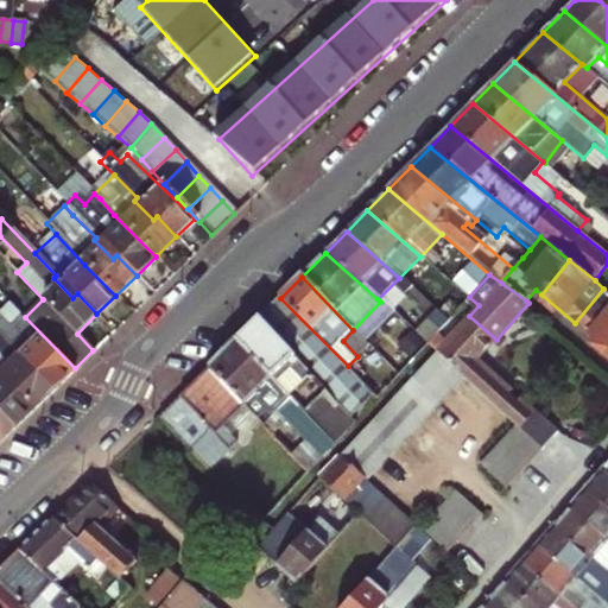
[(607,349),(607,291),(603,289),(575,323),(607,349)]
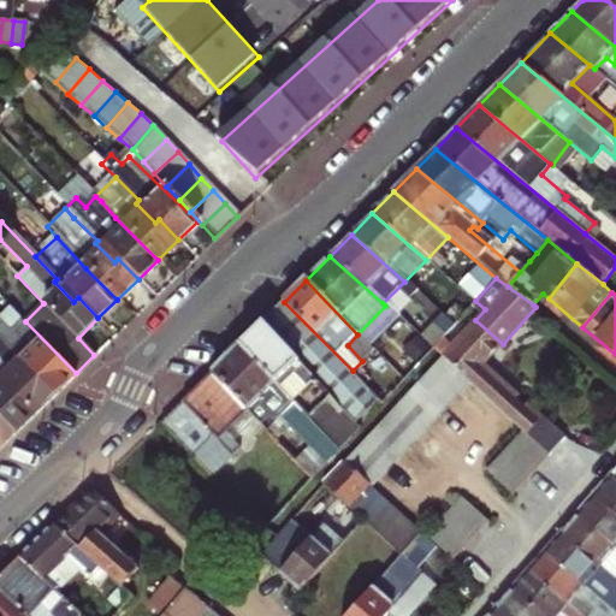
[(379,397),(353,371),(284,302),(262,324),(357,420),(379,397)]
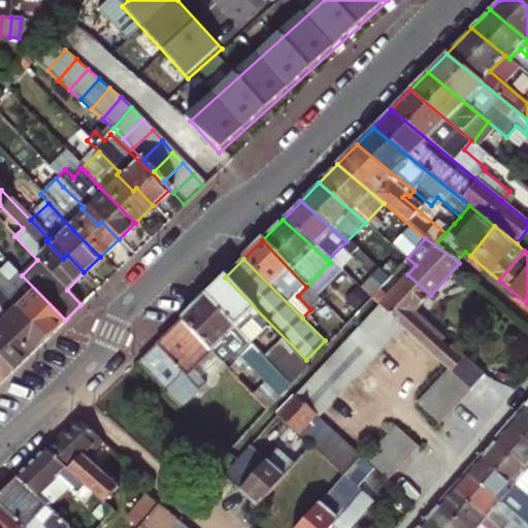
[(31,319),(48,336),(65,320),(22,275),(18,270),(11,277),(0,265),(0,288),(13,302),(10,304),(28,322),(31,319)]
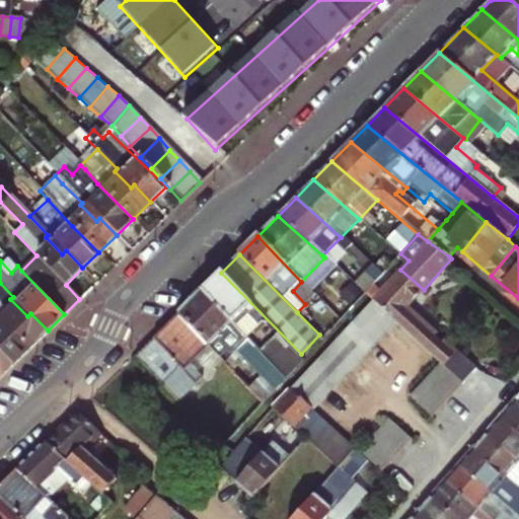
[(364,293),(379,277),(368,267),(353,284),(364,293)]
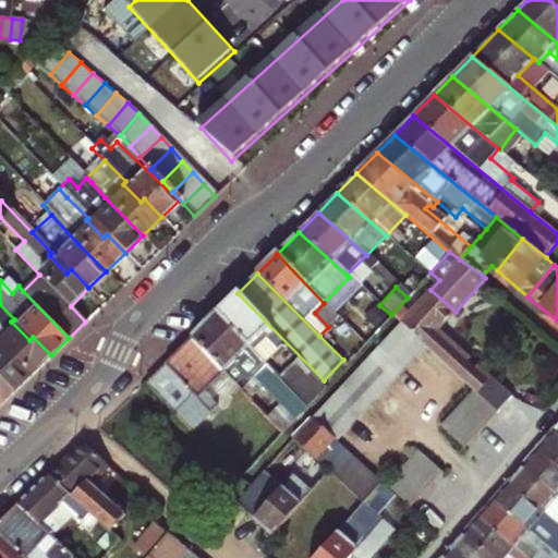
[(439,329),(456,312),(431,290),(400,324),(425,347),(463,381),(478,365),(439,329)]
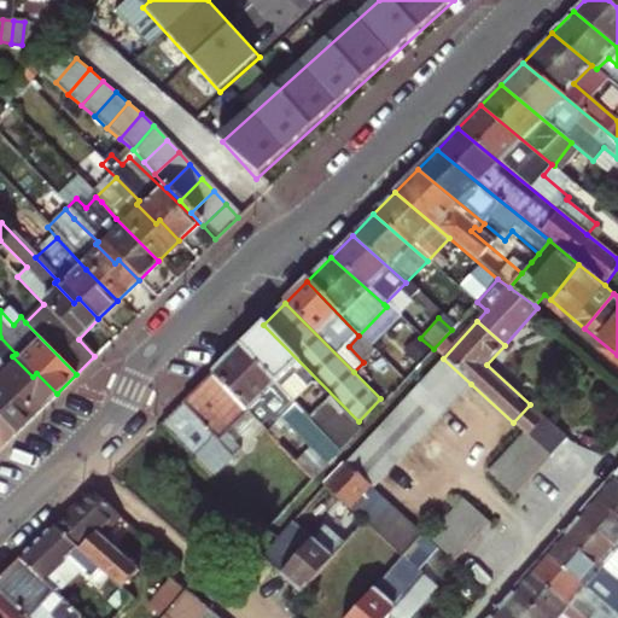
[(309,389),(355,435),(363,425),(359,421),(263,325),(240,347),(296,402),(309,389)]
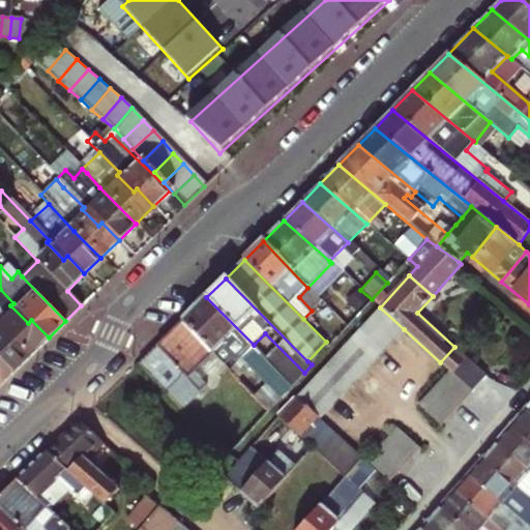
[(0,326),(28,357),(49,337),(31,320),(28,323),(10,305),(13,303),(0,289),(0,326)]
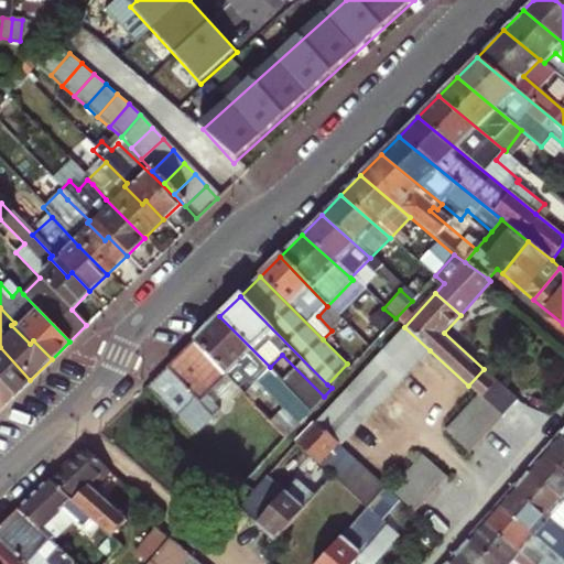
[(313,410),(270,367),(219,316),(194,342),(227,377),(236,386),(252,403),(264,391),(283,409),(270,423),(286,440),(313,410)]
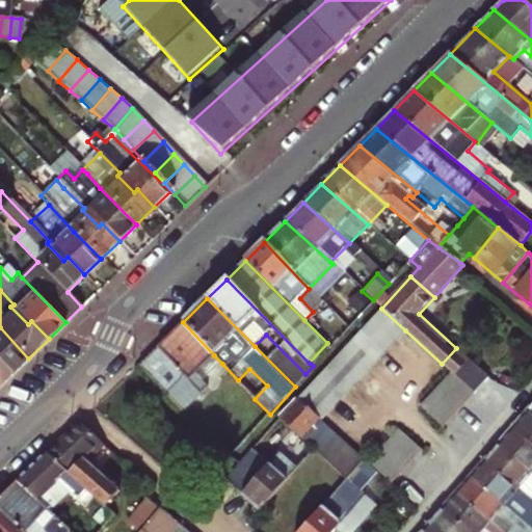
[(381,309),(298,400),(321,421),(405,330),(381,309)]
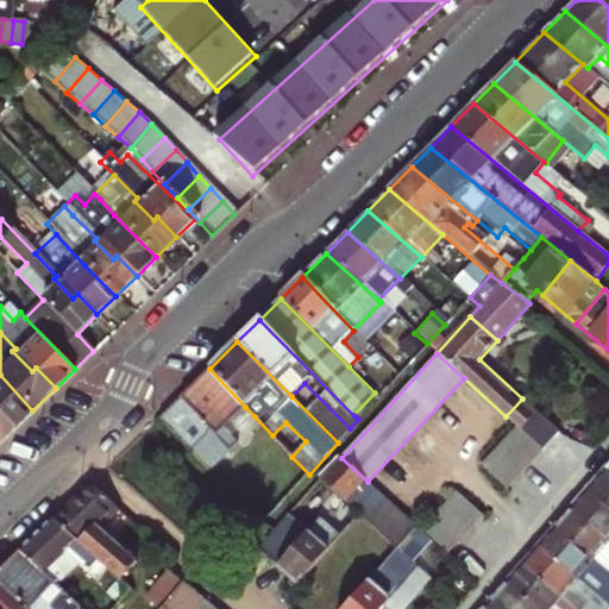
[(245,407),(209,369),(181,399),(231,450),(238,443),(233,438),(224,427),(245,407)]
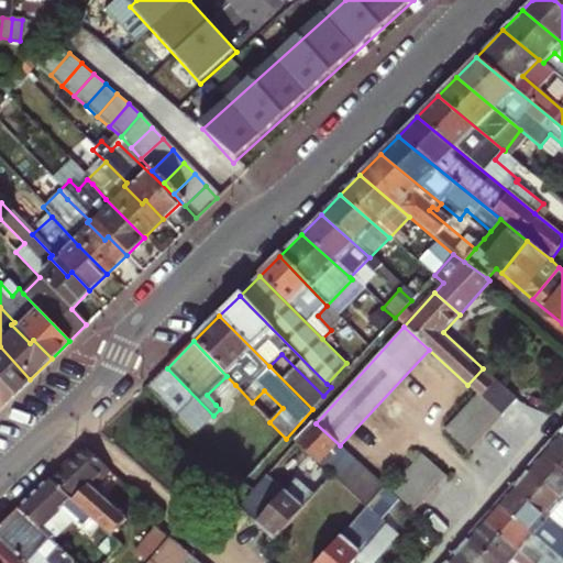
[(0,381),(13,396),(30,379),(0,346),(0,381)]
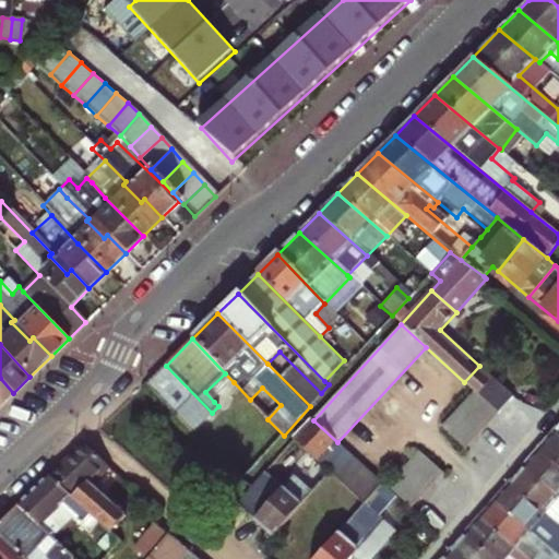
[(166,366),(146,385),(191,432),(212,413),(166,366)]
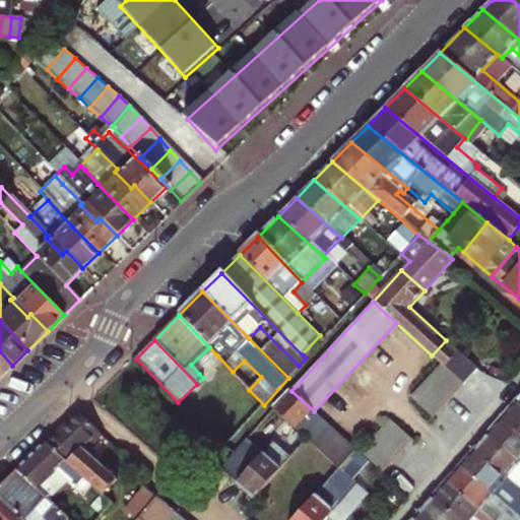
[(199,374),(217,355),(209,347),(191,365),(199,374)]
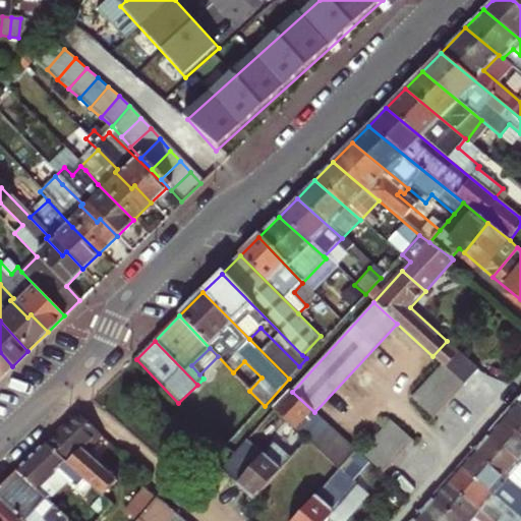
[(0,378),(12,366),(0,352),(0,378)]
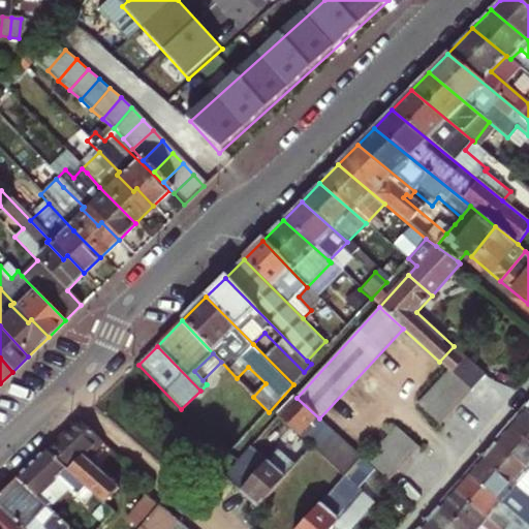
[(440,424),(471,391),(449,370),(418,403),(440,424)]
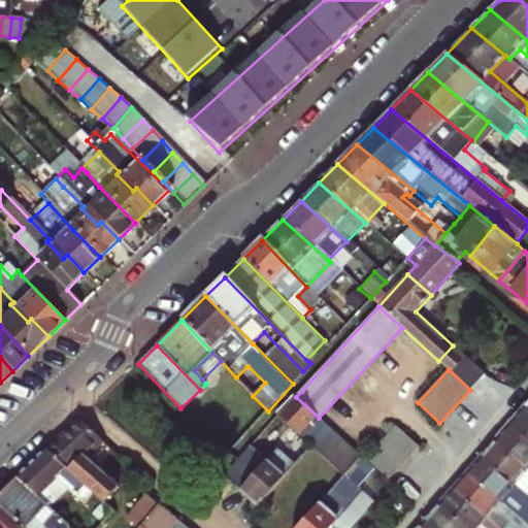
[(310,448),(343,476),(360,456),(319,418),(296,397),(277,418),(301,438),(310,448)]
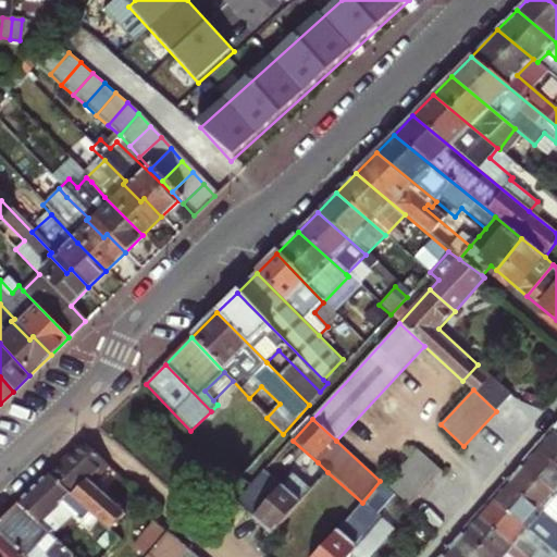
[(534,448),(556,468),(556,437),(548,431),(534,448)]
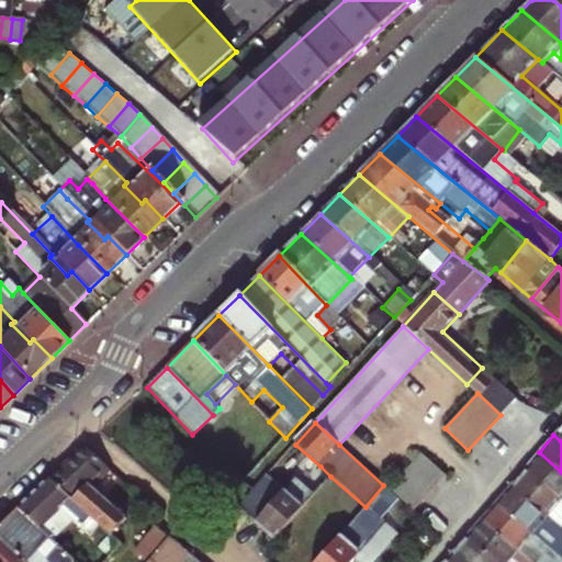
[(83,447),(48,480),(101,525),(122,543),(128,549),(142,535),(91,487),(108,470),(83,447)]
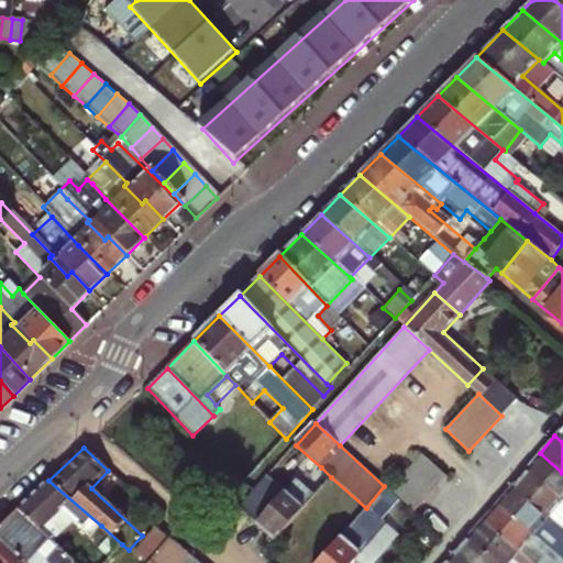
[(415,509),(446,475),(423,453),(390,488),(415,509)]
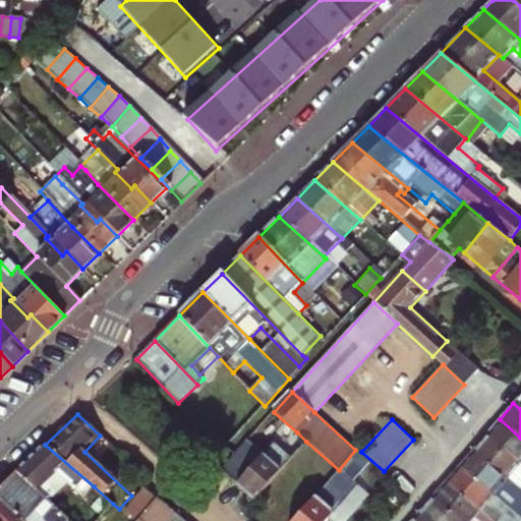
[(520,465),(520,438),(500,419),(485,436),(520,465)]
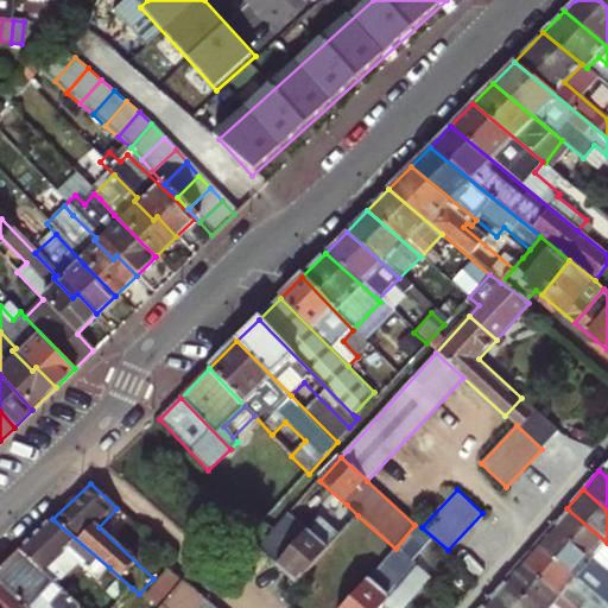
[(297,586),(358,515),(347,505),(337,515),(328,507),(308,530),(290,514),(259,551),(297,586)]
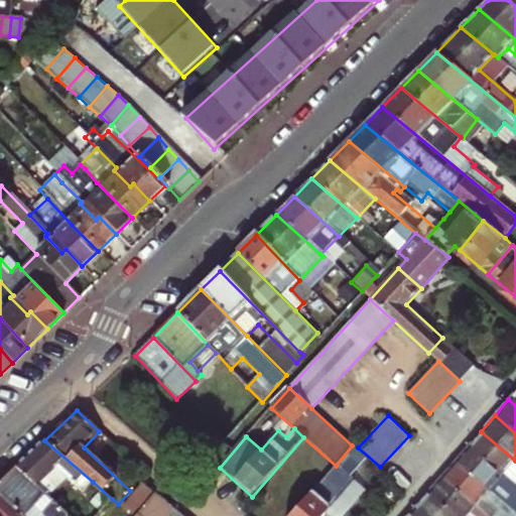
[(468,446),(513,486),(515,483),(515,461),(481,431),(468,446)]
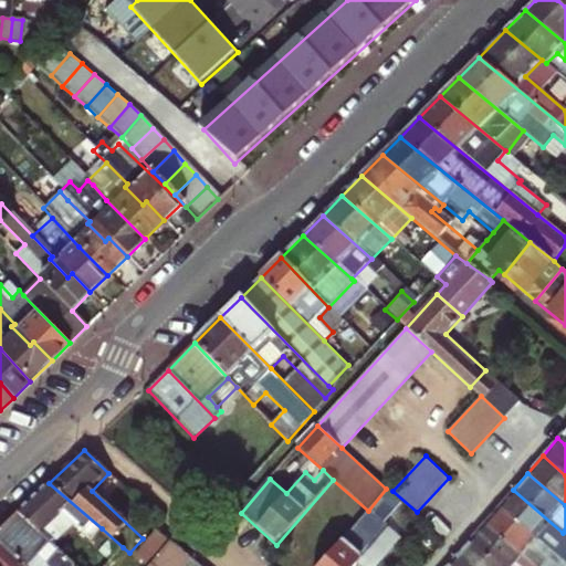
[(91,541),(102,528),(49,483),(19,512),(53,543),(72,523),(91,541)]
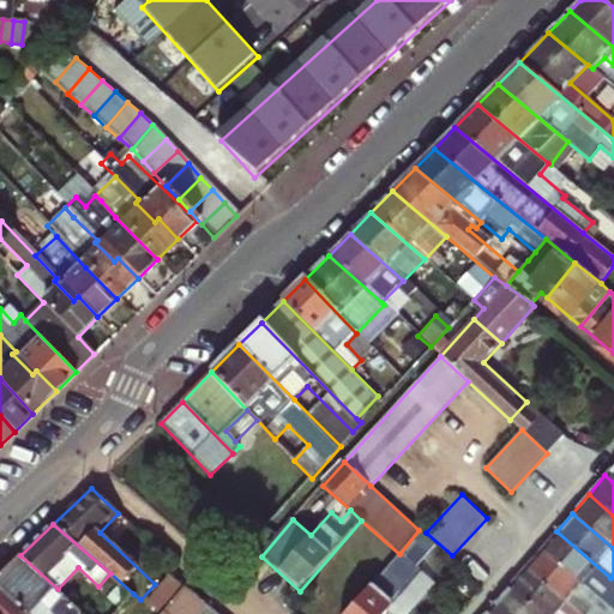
[(557,531),(540,551),(594,597),(606,584),(613,591),(613,581),(611,578),(557,531)]
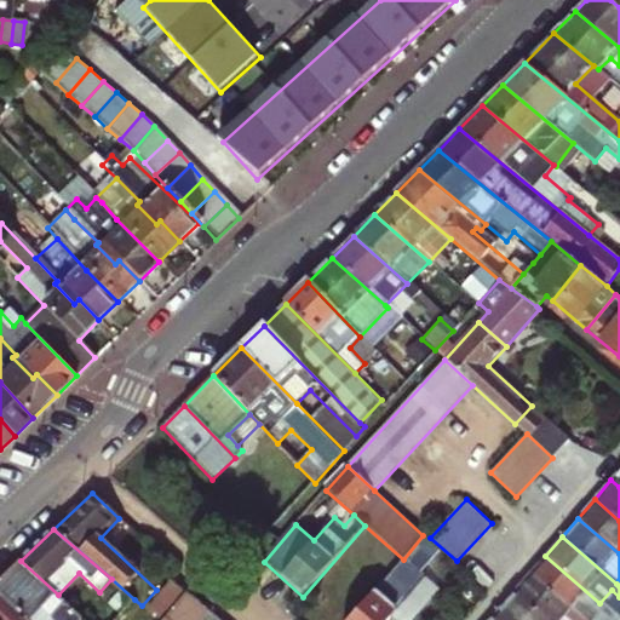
[(529,575),(581,619),(619,619),(600,603),(545,556),(529,575)]
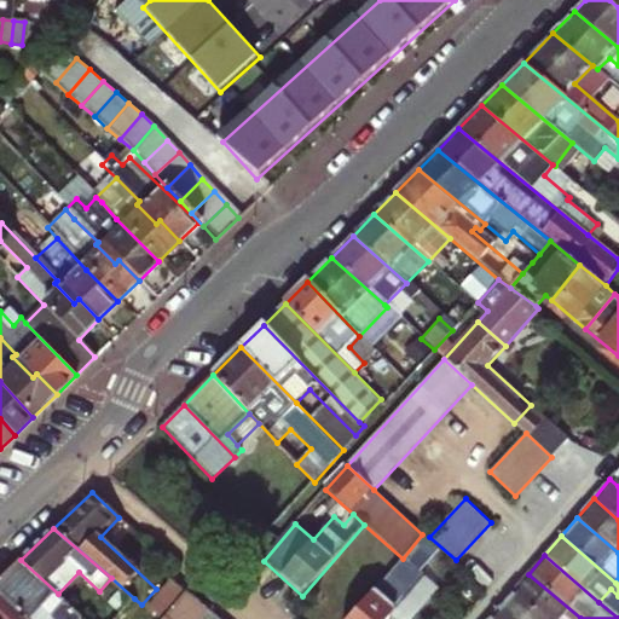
[(386,618),(422,577),(403,559),(351,618),(386,618)]
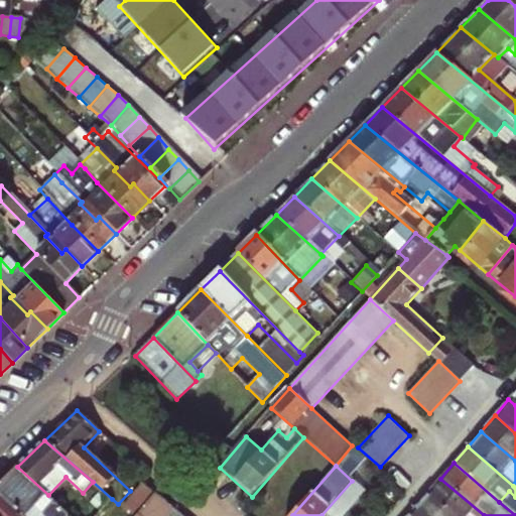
[(72,515),(48,495),(17,467),(0,483),(0,515),(72,515)]
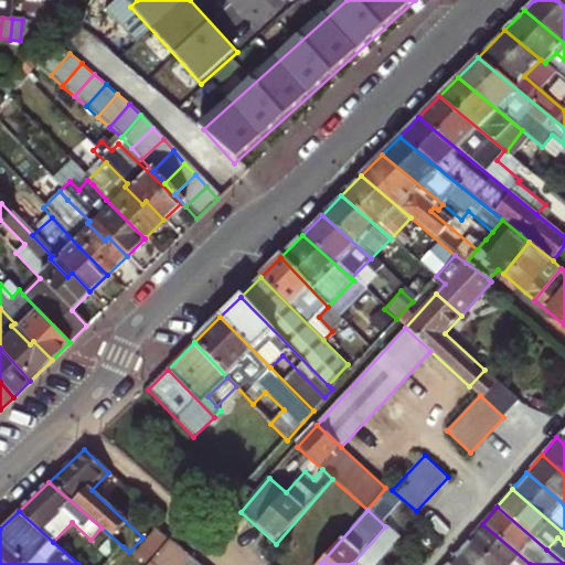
[(530,564),(482,524),(468,541),(494,564),(530,564)]
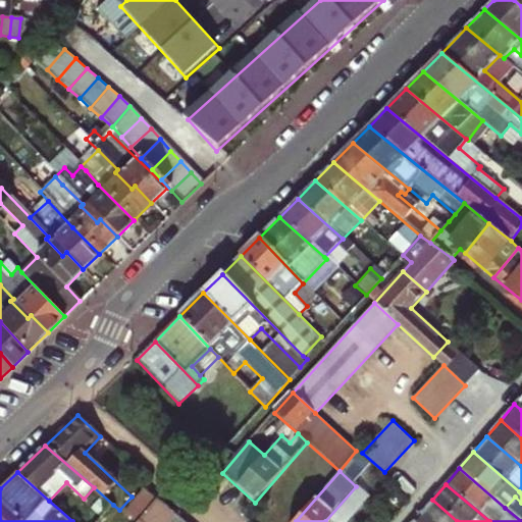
[(132,521),(139,521),(160,499),(149,488),(124,515),(132,521)]
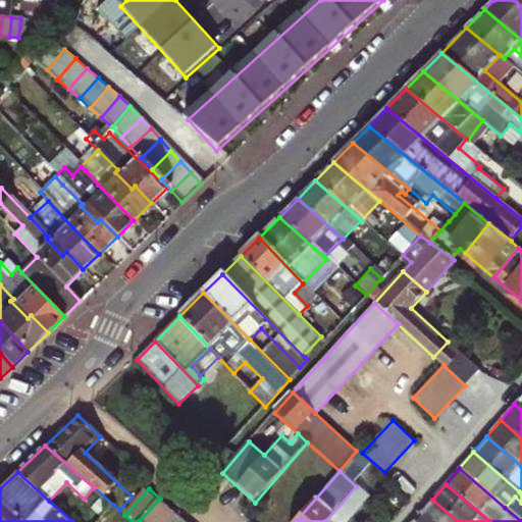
[(160,499),(139,521),(174,521),(179,516),(160,499)]
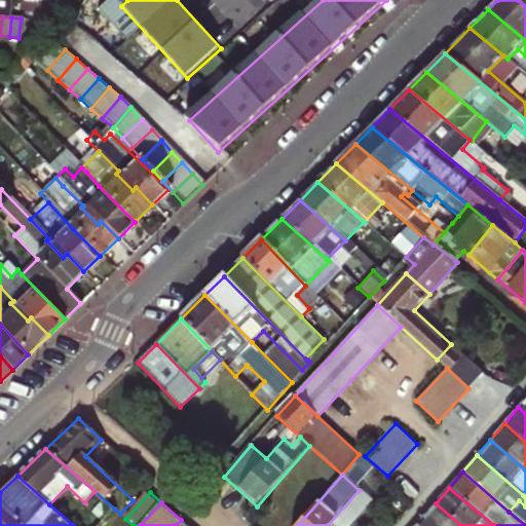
[(460,525),(436,503),(421,520),(428,525),(460,525)]
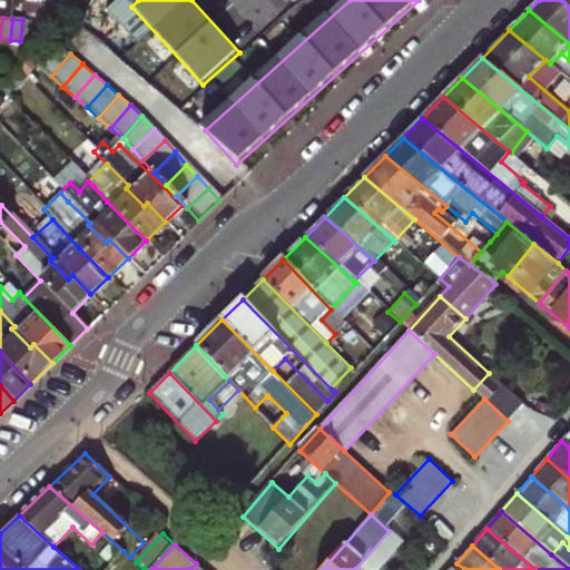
[(107,569),(108,569),(97,560),(87,569),(107,569)]
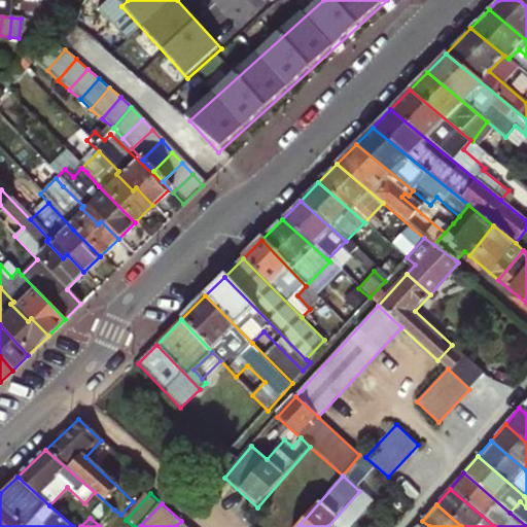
[(117,526),(107,518),(100,526),(99,526),(117,526)]
